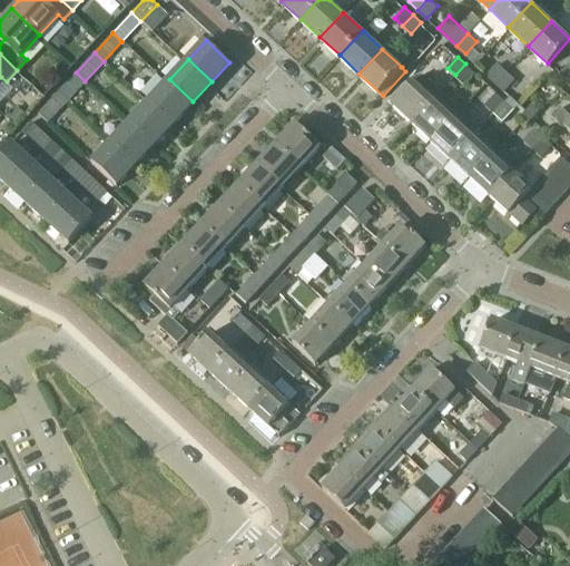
[(495,81),(507,70),(497,61),(487,74),(495,81)]
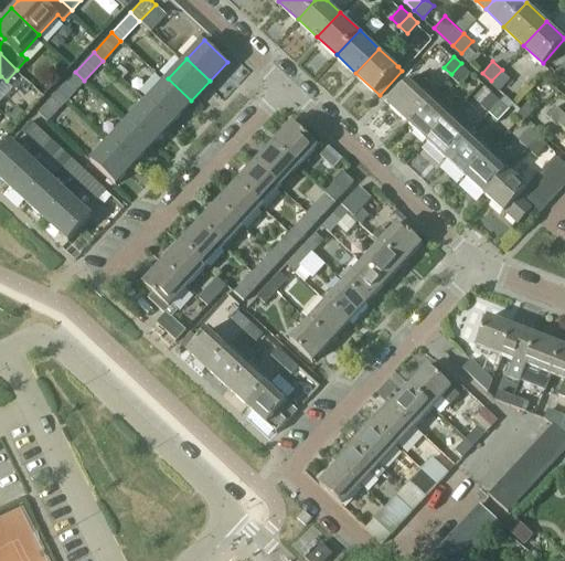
[(461,63),(451,74),(460,83),(470,72),(461,63)]
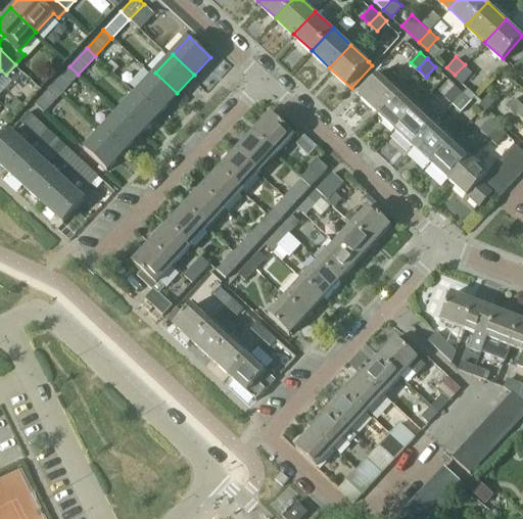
[(465,64),(455,75),(463,82),(473,72),(465,64)]
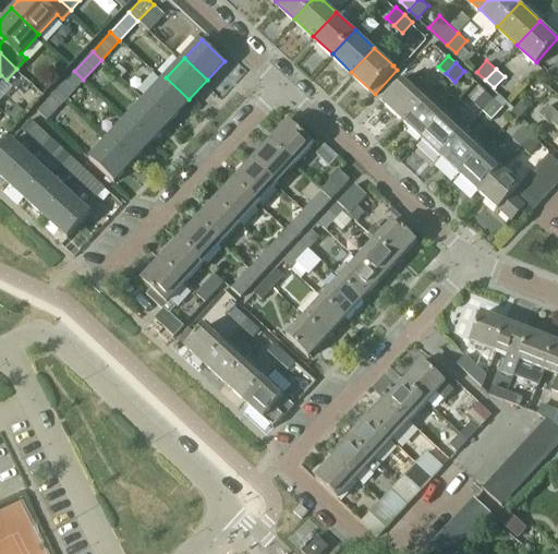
[(399,76),(379,97),(384,101),(403,119),(433,88),(413,70),(407,77),(403,81),(399,76)]
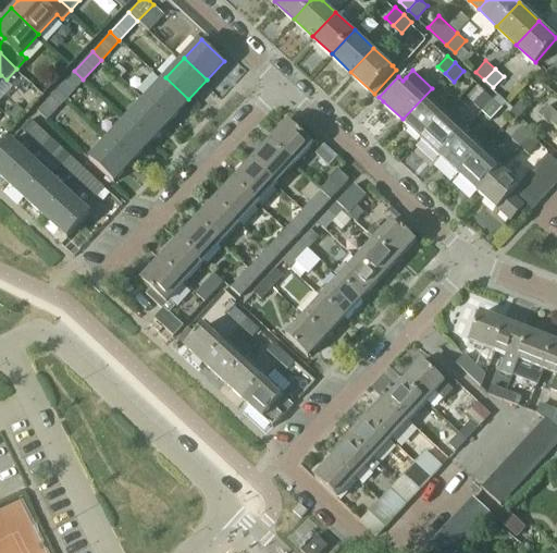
[(65,98),(83,80),(74,71),(57,89),(65,98)]
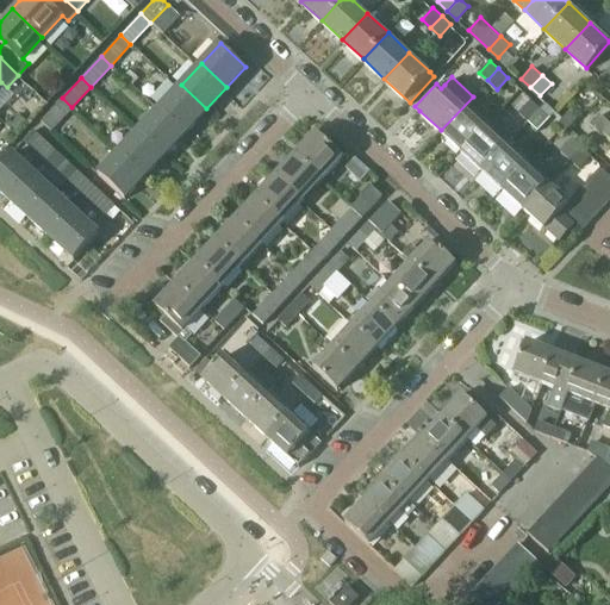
[(187,130),(206,108),(181,85),(161,106),(187,130)]
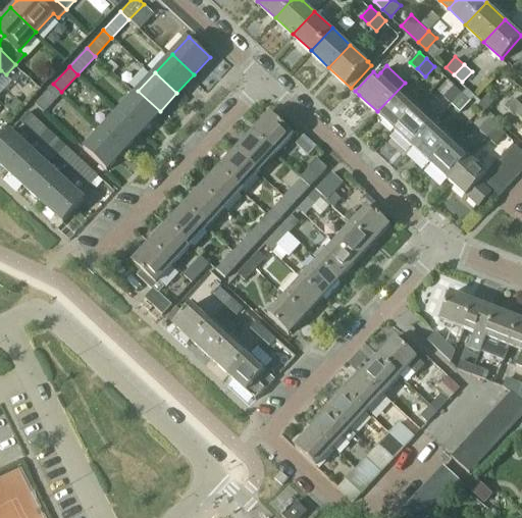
[(405,83),(377,111),(396,128),(422,99),(405,83)]
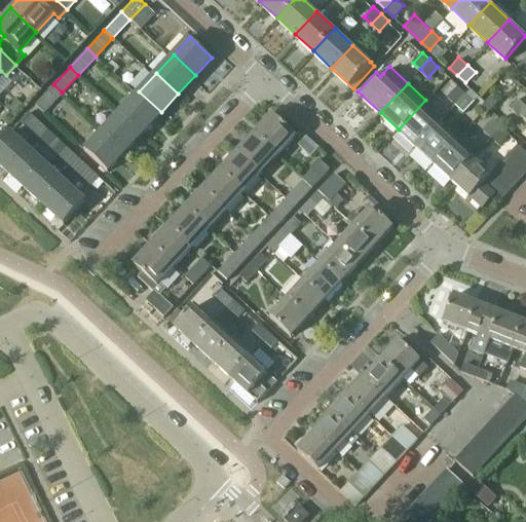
[(44,110),(62,92),(53,84),(36,103),(44,110)]
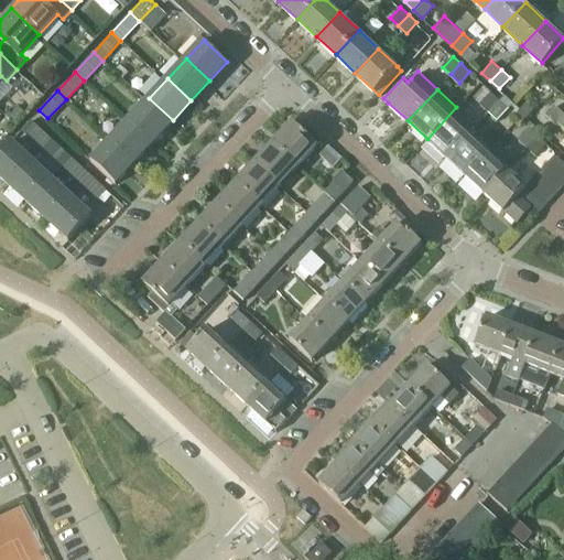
[(489,109),(499,99),(491,92),(481,101),(489,109)]
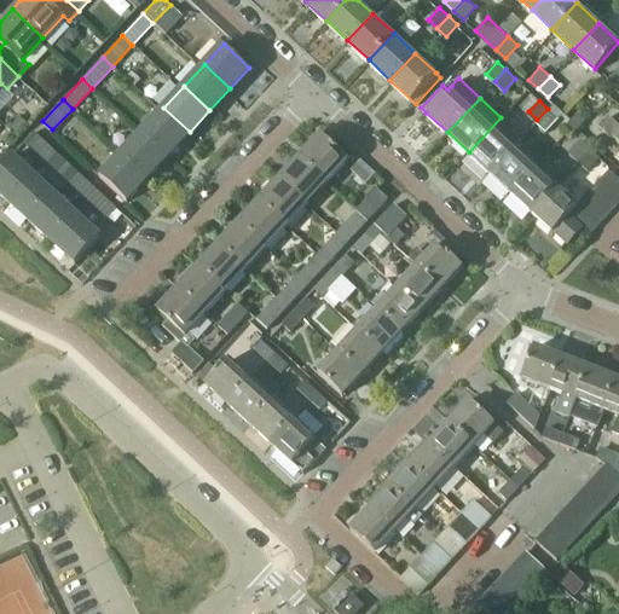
[(168,155),(190,132),(163,108),(143,129),(168,155)]
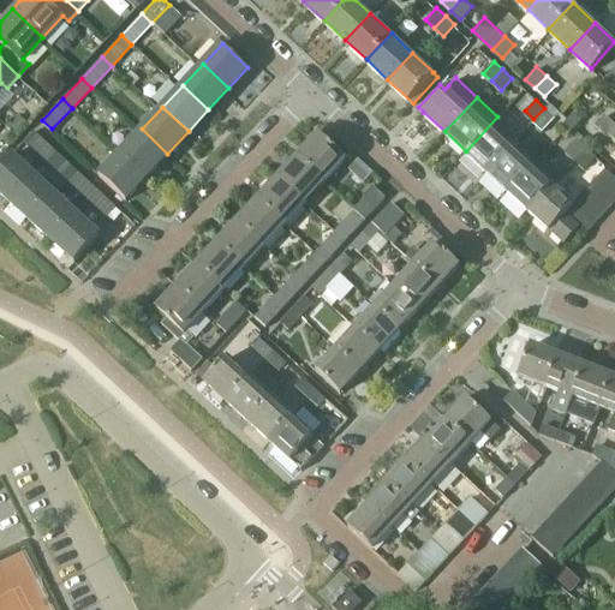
[(544,108),(533,119),(543,129),(554,117),(544,108)]
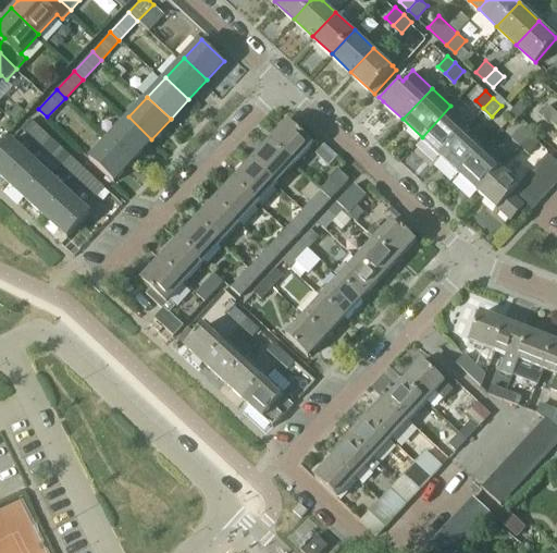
[(556,109),(547,101),(539,112),(551,124),(552,123),(556,126),(556,109)]
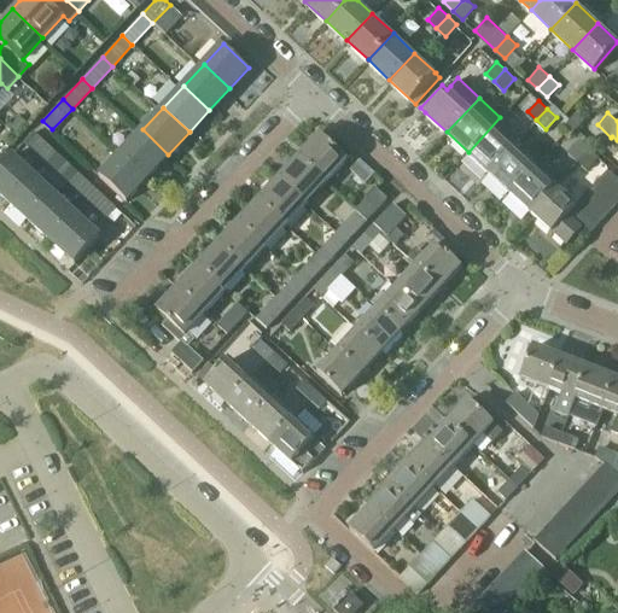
[(500,117),(468,152),(489,170),(513,144),(520,136),(500,117)]
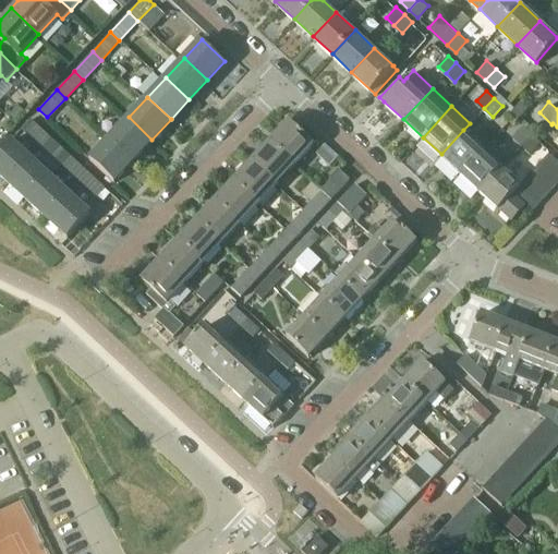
[(23,125),(44,144),(51,135),(31,117),(23,125)]
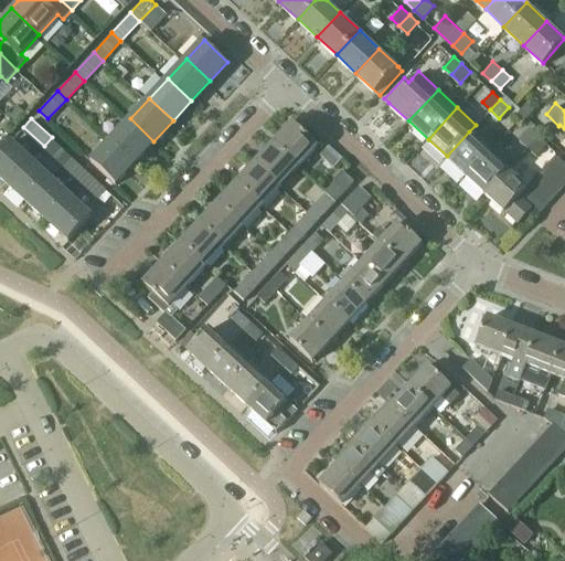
[(135,161),(153,141),(130,118),(112,139),(135,161)]
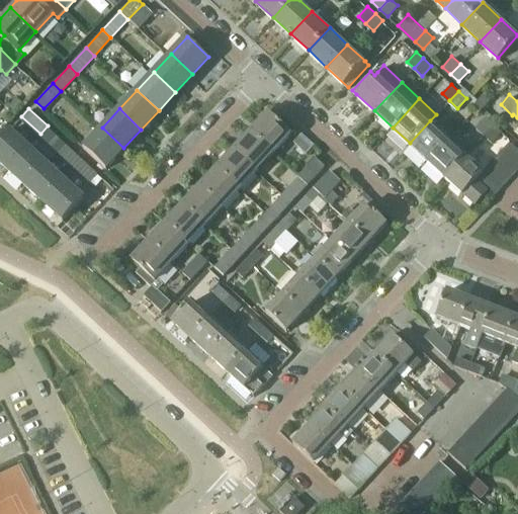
[(267,110),(250,130),(273,151),(295,126),(281,113),(276,119),(267,110)]
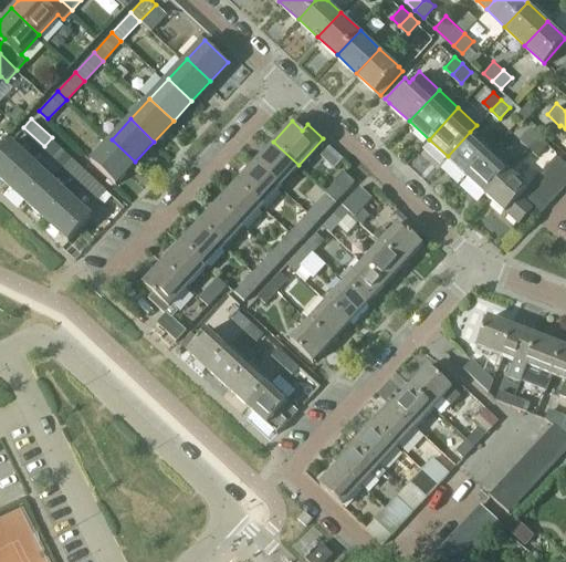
[(528,145),(540,134),(532,127),(522,138),(528,145)]
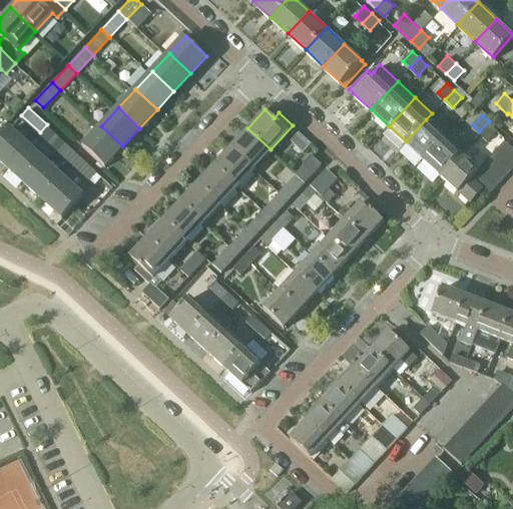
[(423,158),(444,136),(426,119),(406,141),(423,158)]
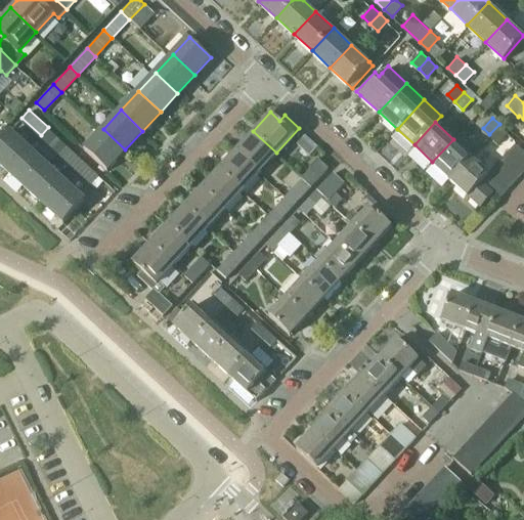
[(499,124),(489,134),(497,142),(508,132),(499,124)]
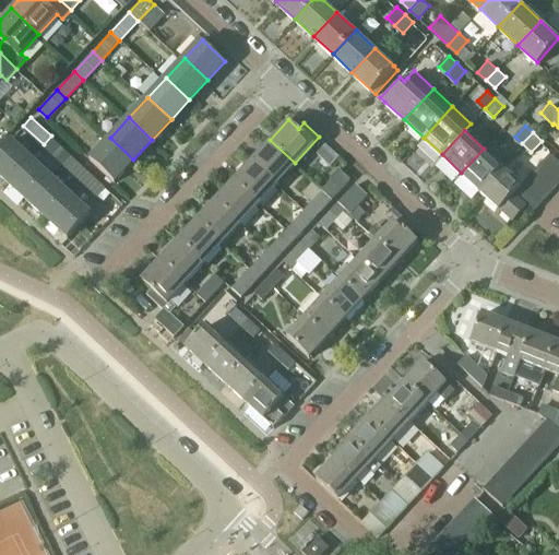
[(62,162),(71,153),(51,136),(44,144),(62,162)]
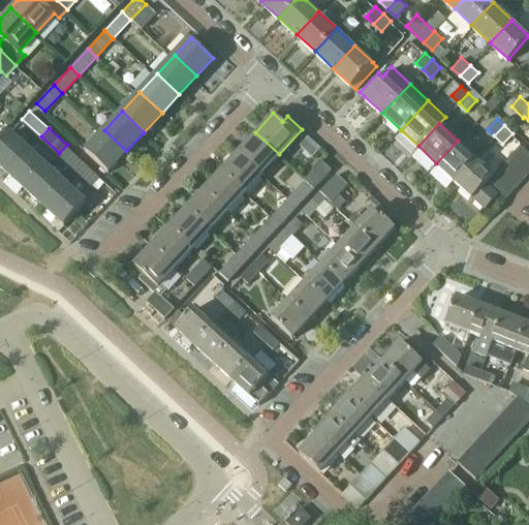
[(109,170),(126,151),(104,130),(87,149),(109,170)]
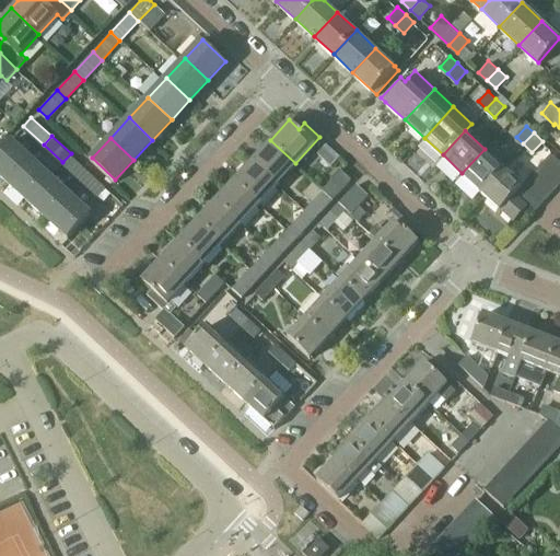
[(0,172),(9,181),(31,157),(11,139),(0,150),(0,172)]
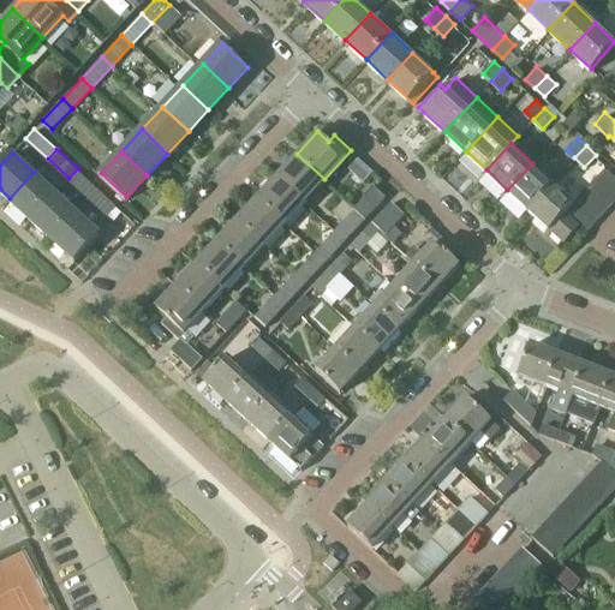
[(304,199),(324,179),(297,154),(278,174),(304,199)]
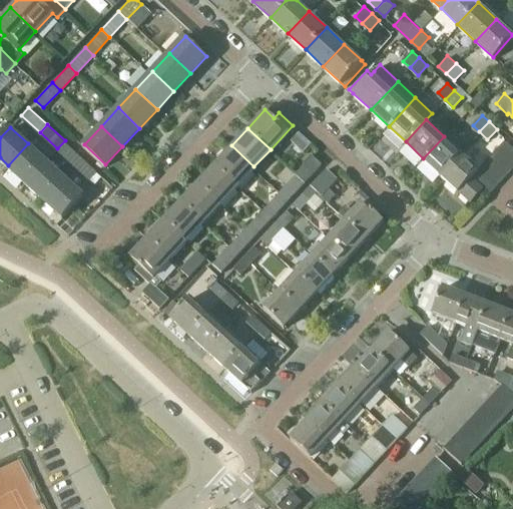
[(441,174),(461,151),(444,136),(423,158),(441,174)]
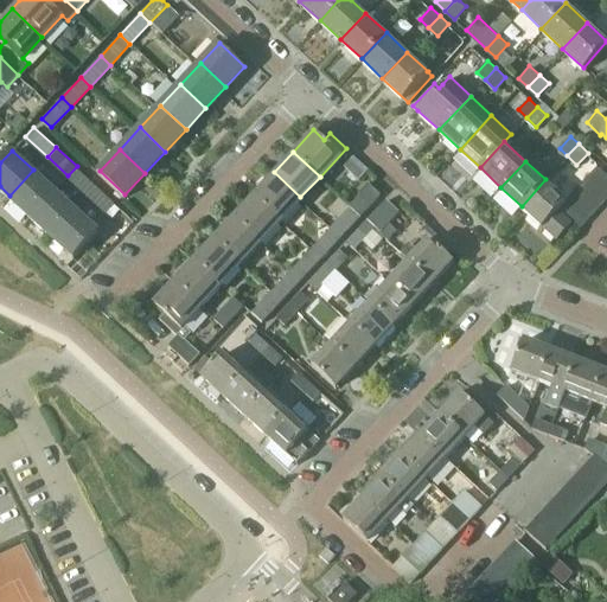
[(88,194),(97,185),(77,166),(68,175),(88,194)]
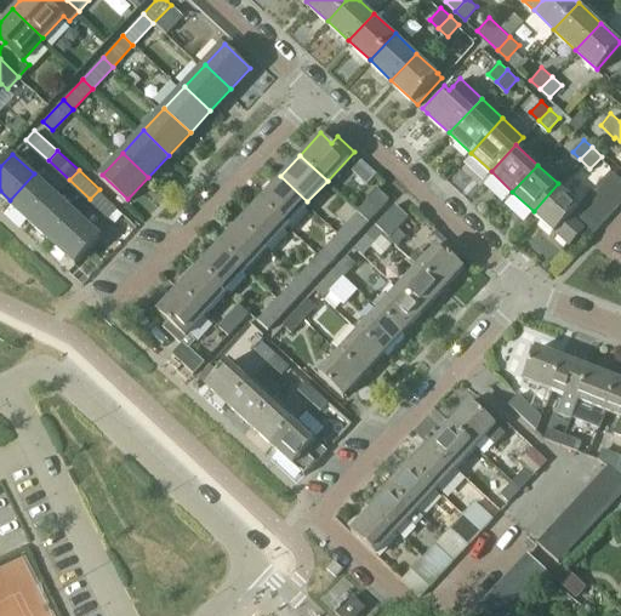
[(602,180),(620,197),(620,177),(611,170),(602,180)]
